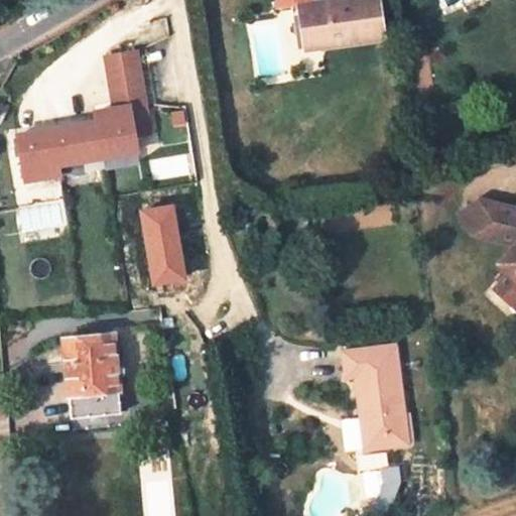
[(335,0),(299,5),(301,13),(337,9),(335,0)]
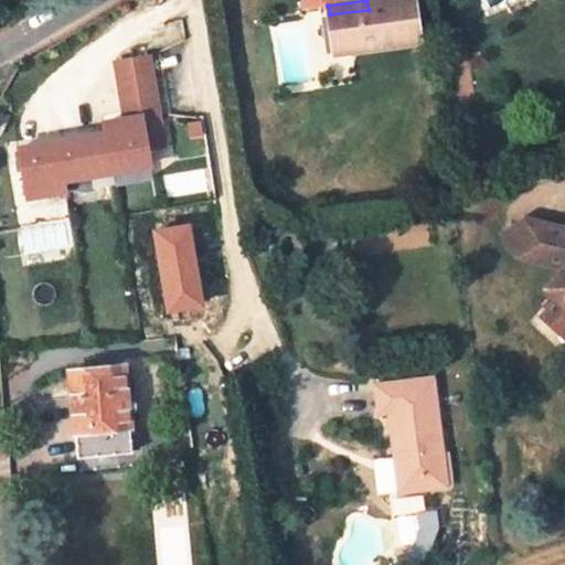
[(420,43),(414,0),(366,0),(369,10),(330,14),(333,45),(351,43),(353,53),(420,43)]
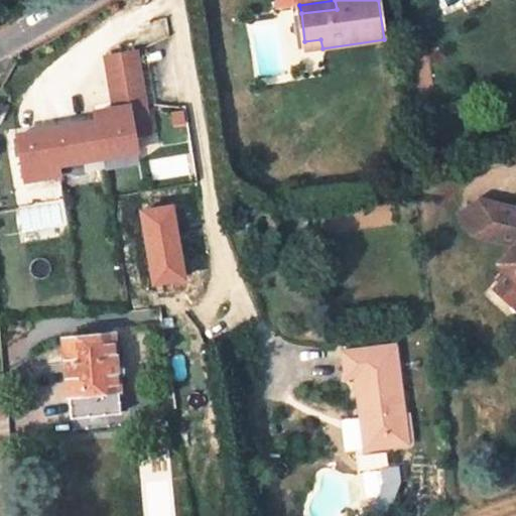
[(306,50),(323,48),(320,39),(304,41),(306,50)]
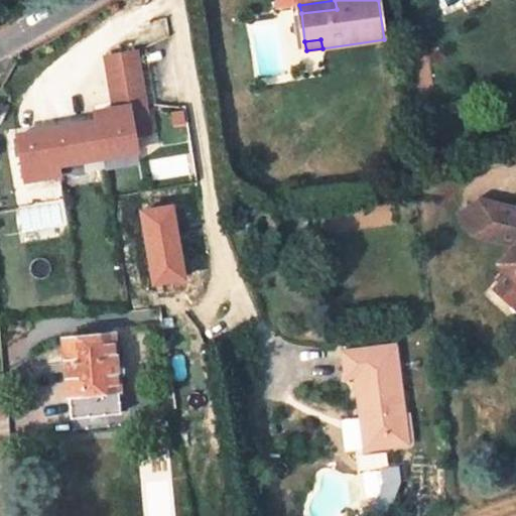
[(96,122),(16,134),(23,178),(57,172),(56,162),(136,150),(129,106),(144,104),(136,51),(106,55),(114,108),(95,111),(96,122)]
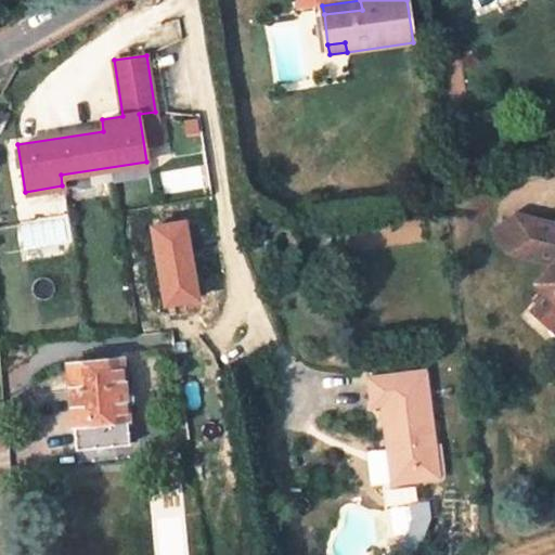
[(495,231),(508,254),(517,218),(495,231)]
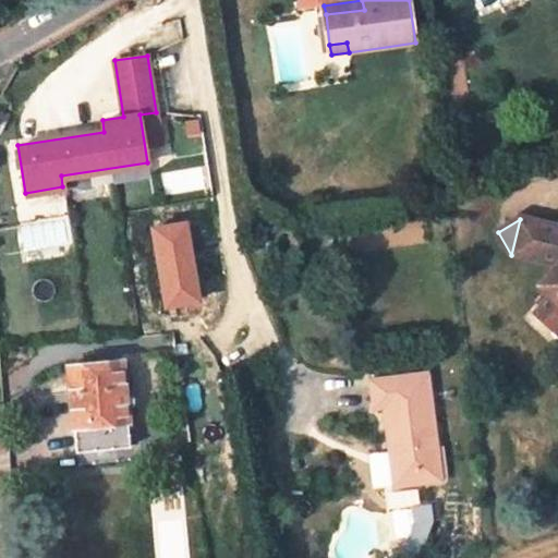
[(557,227),(520,219),(511,255),(557,266),(537,286),(546,292),(550,298),(540,310),(533,316),(557,339),(557,227)]
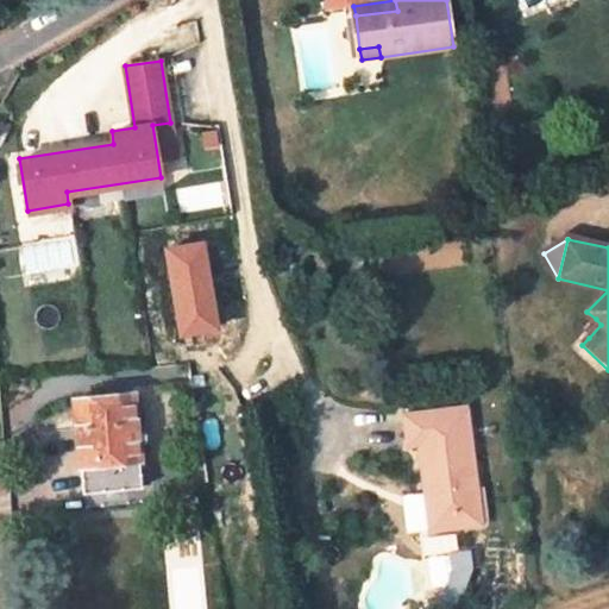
[(209,283),(170,288),(174,327),(213,322),(212,320),(226,318),(223,283),(209,284),(209,283)]
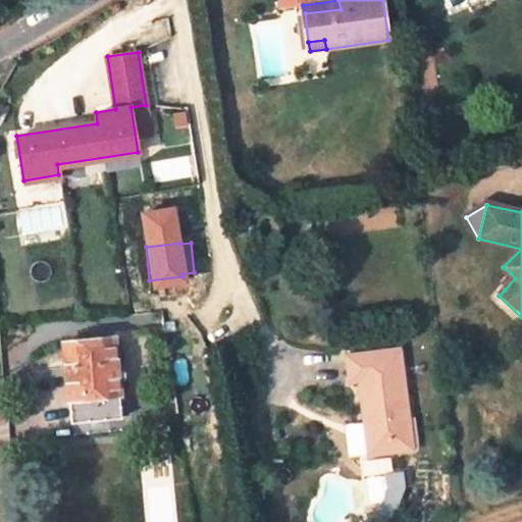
[(505,290),(515,278),(511,273),(500,284),(505,290)]
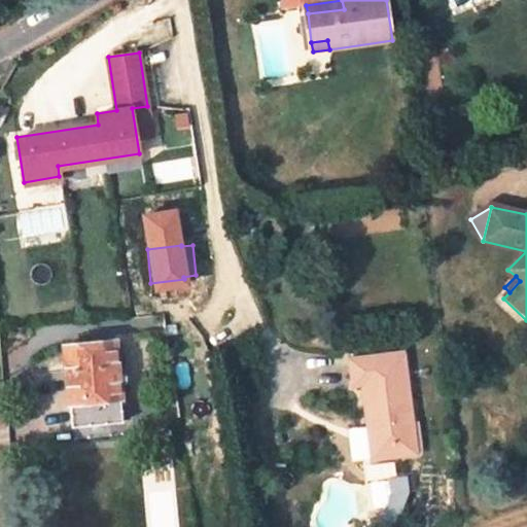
[(125,421),(115,341),(65,346),(73,427),(125,421)]
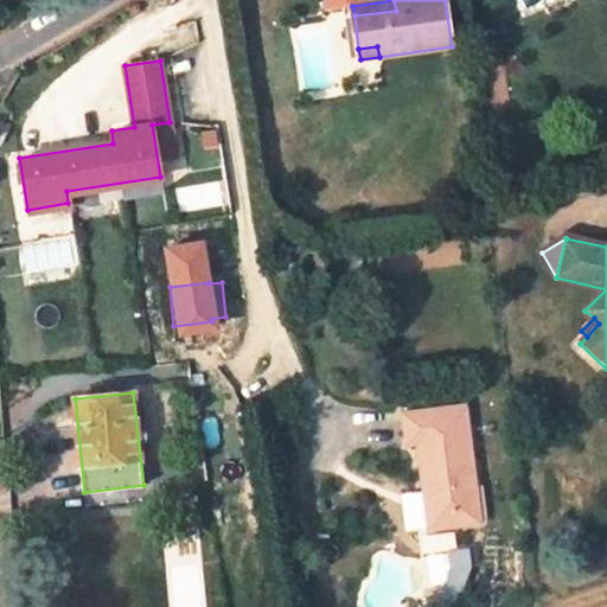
[(467,411),(460,413),(464,441),(472,440),(467,411)]
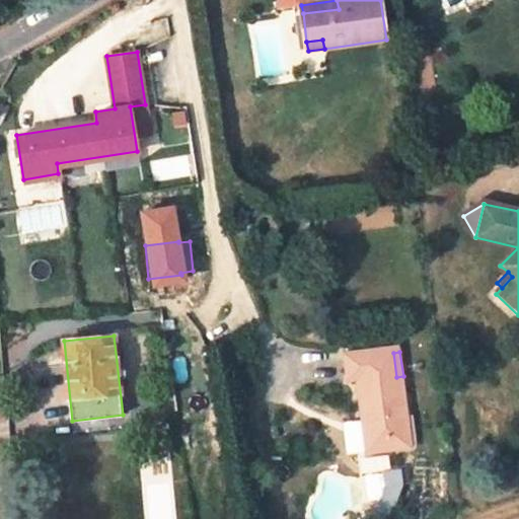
[(347,386),(358,384),(367,457),(412,451),(403,376),(396,377),(393,353),(345,359),(347,386)]
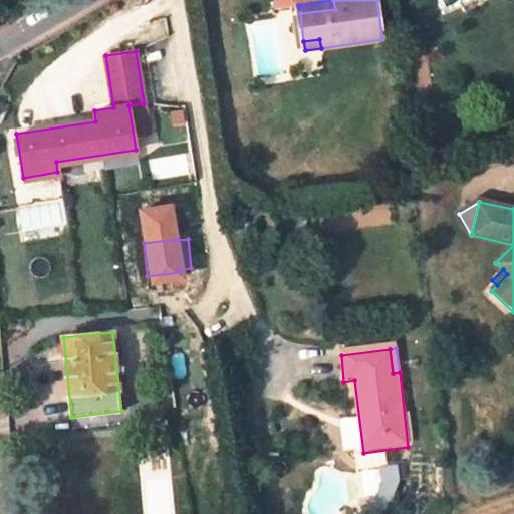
[(392,509),(400,484),(387,486),(381,498),(387,501),(384,507),(392,509)]
